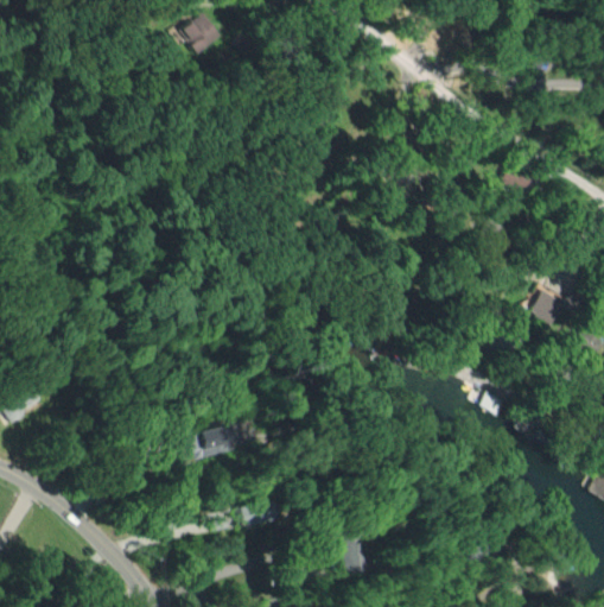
[(179,32),(197,56),(223,37),(204,13),(179,32)]
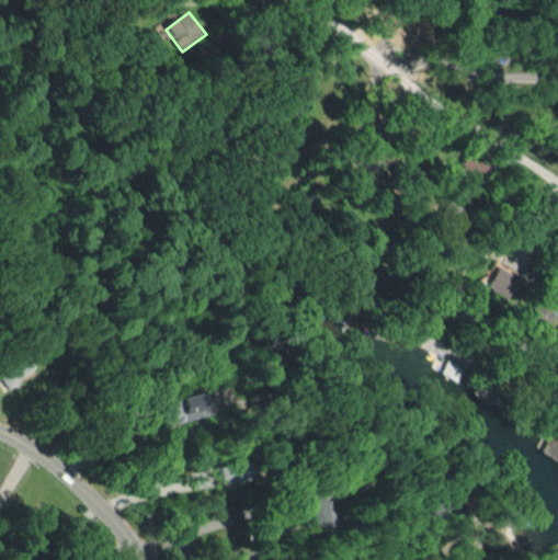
[(491,164),(469,156),(464,169),(487,179),(491,164)]
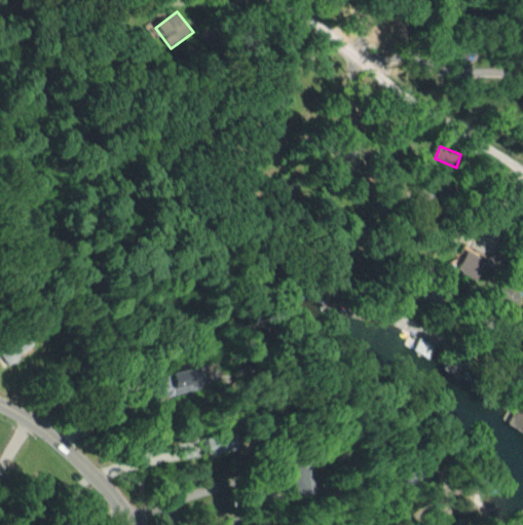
[(458,271),(478,282),(488,261),(468,252),(458,271)]
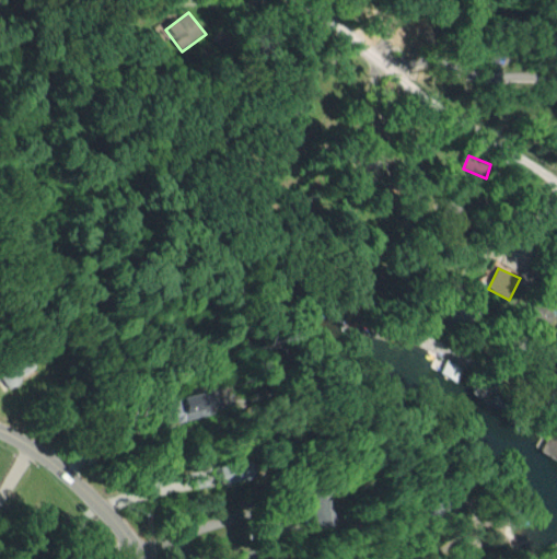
[(2,376),(11,395),(33,385),(28,374),(36,372),(32,363),(2,376)]
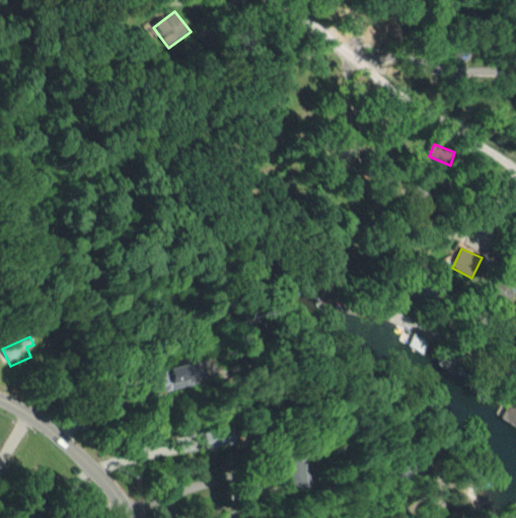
[(307,460),(284,462),(287,492),(311,489),(307,460)]
